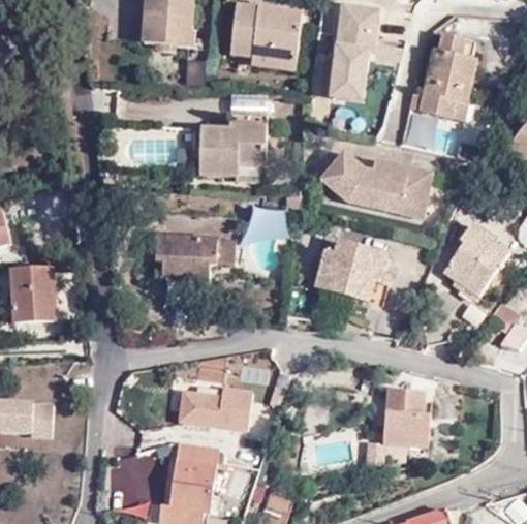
[(128,0),(125,43),(132,44),(135,0),(128,0)]
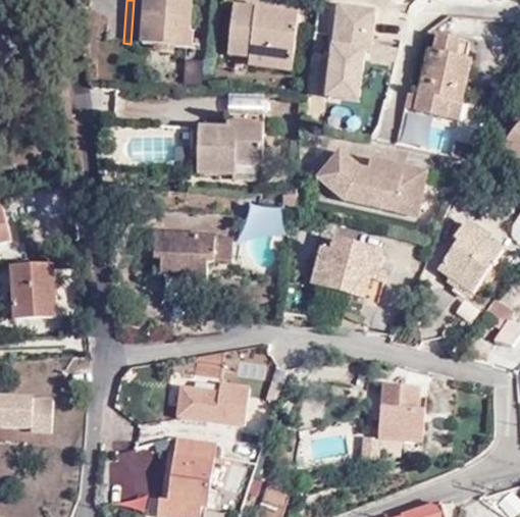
[(134,0),(131,44),(175,47),(179,0),(134,0)]
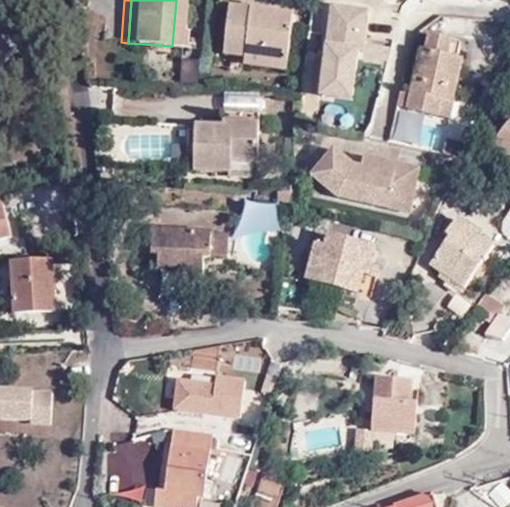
[(310,47),(305,93),(353,98),(364,7),(327,2),(322,48),(310,47)]
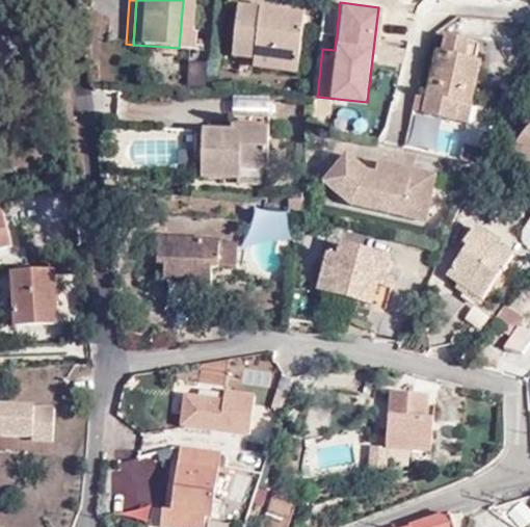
[(235,57),(258,60),(259,55),(302,58),(308,12),(242,4),(235,57)]
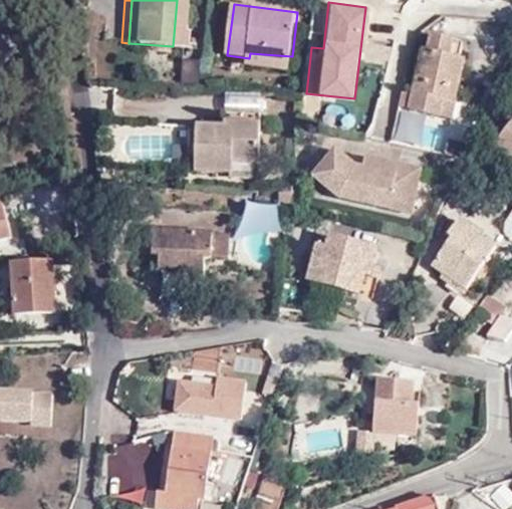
[(0,69),(19,53),(0,29),(0,69)]
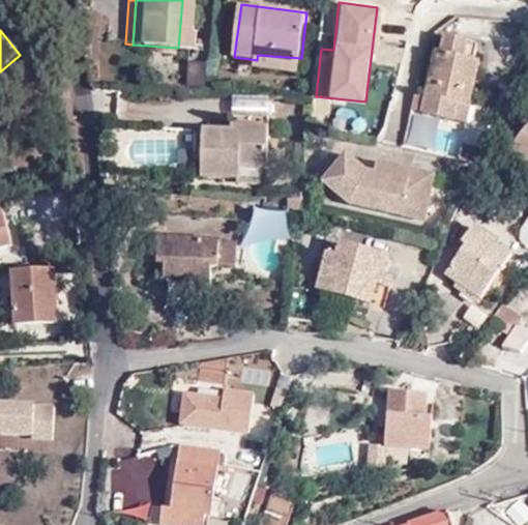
[(423,112),(457,118),(461,99),(471,101),(481,58),(474,56),(478,38),(447,32),(443,49),(439,47),(423,112)]
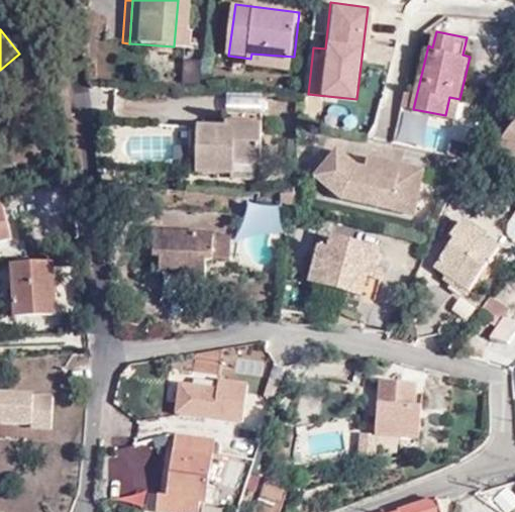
[(251,54),(250,59),(250,60),(249,67),(293,71),(294,57),(251,54)]
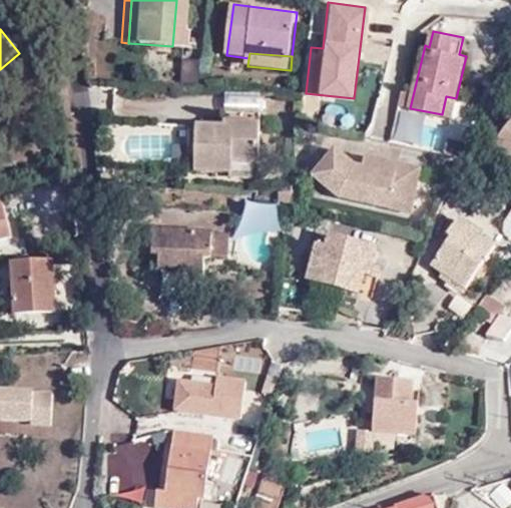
[(212,115),(212,123),(229,124),(229,119),(257,120),(258,111),(222,109),(221,116),(212,115)]
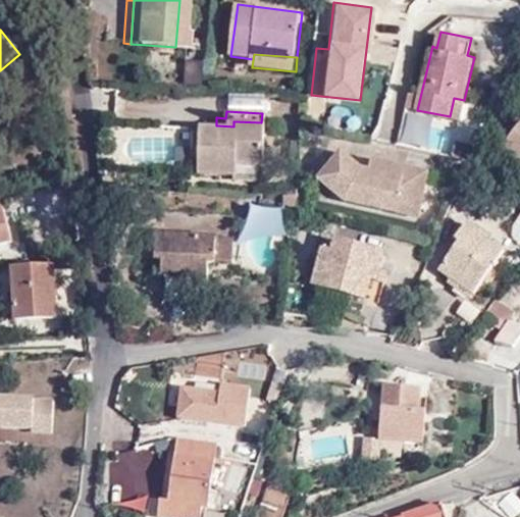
[(496,150),(519,168),(519,119),(518,118),(496,150)]
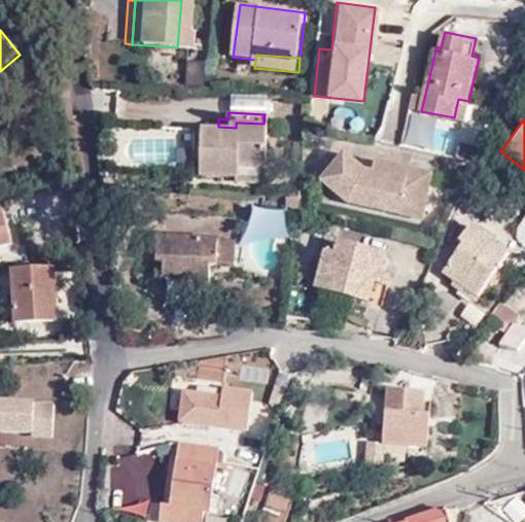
[(236,128),(218,127),(200,127),(197,172),(236,174),(237,160),(261,162),(263,161),(263,159),(264,124),(236,123),(236,128)]
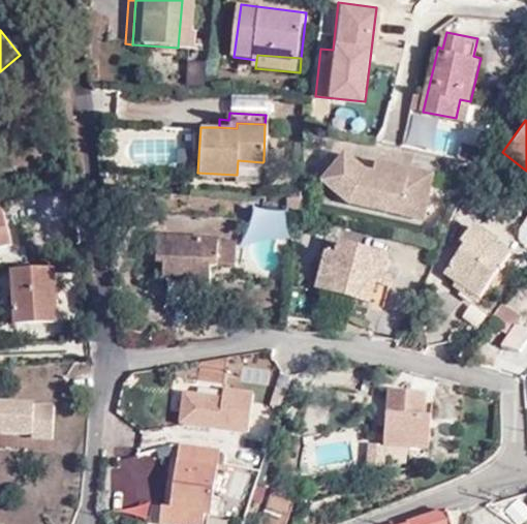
[(182,127),(119,128),(119,156),(183,155),(182,127)]
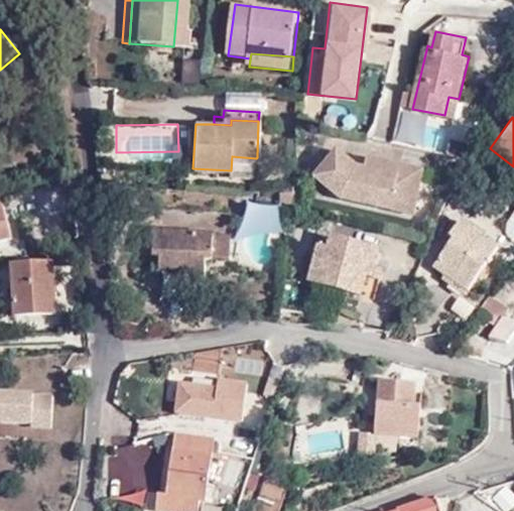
[(337,146),(314,172),(325,181),(343,194),(414,210),(423,167),(366,154),(364,164),(356,162),(337,146)]
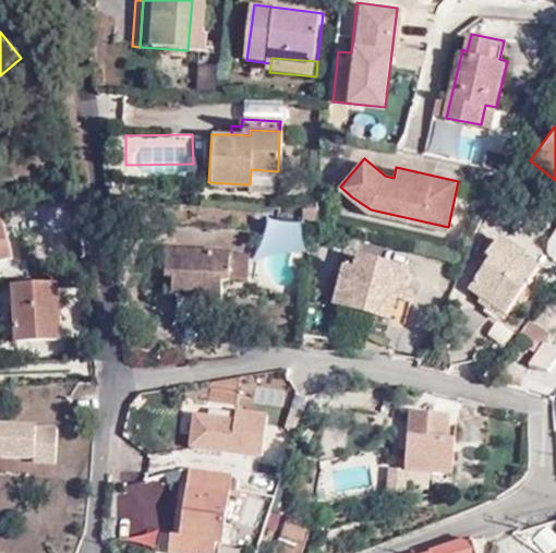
[(303,169),(278,168),(278,170),(277,171),(277,184),(301,185),(303,169)]
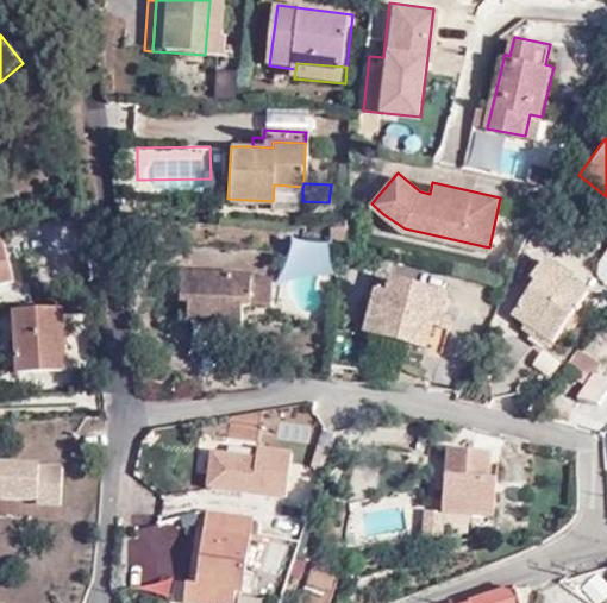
[(0,290),(22,286),(10,245),(0,247),(0,290)]
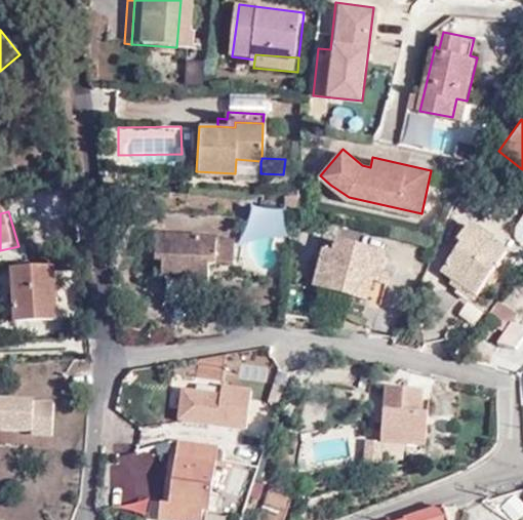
[(522,239),(522,212),(511,229),(522,239)]
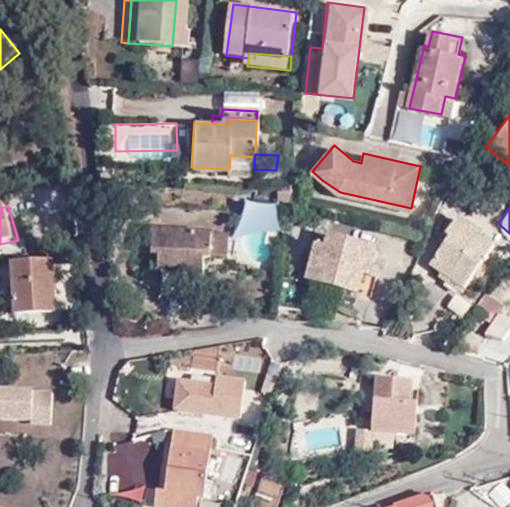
[(429,258),(440,266),(462,281),(493,239),(456,212),(445,228),(449,231),(429,258)]
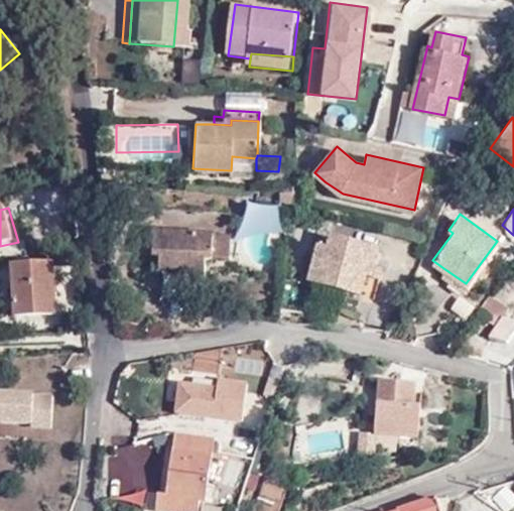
[(224,232),(207,231),(149,230),(149,254),(156,254),(156,268),(177,269),(177,273),(199,274),(200,255),(206,256),(222,256),(224,232)]
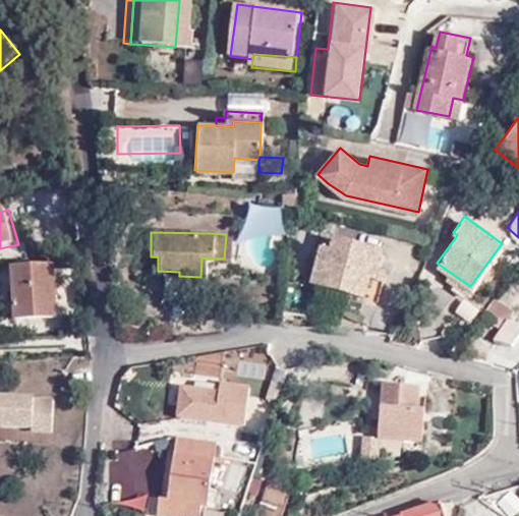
[(375,272),(381,252),(333,239),(330,249),(320,246),(309,281),(361,295),(369,271),(375,272)]
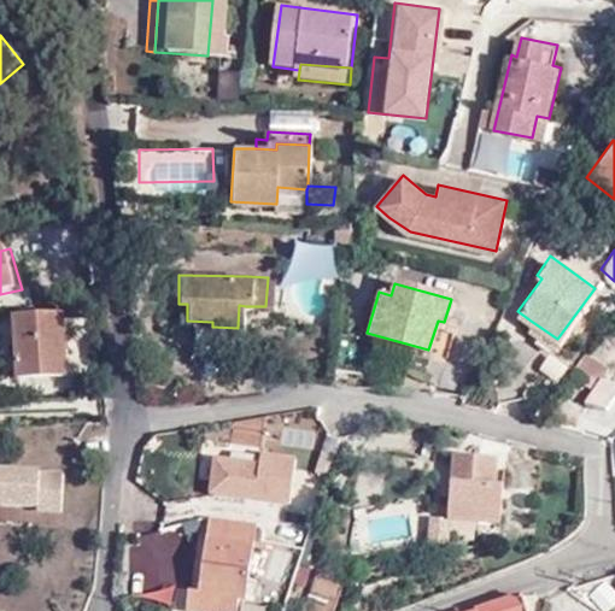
[(66,316),(18,317),(22,377),(69,376),(66,316)]
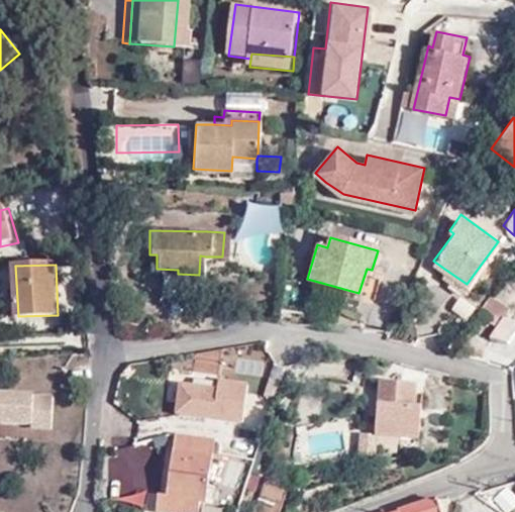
[(467,284),(444,269),(441,274),(462,290),(467,284)]
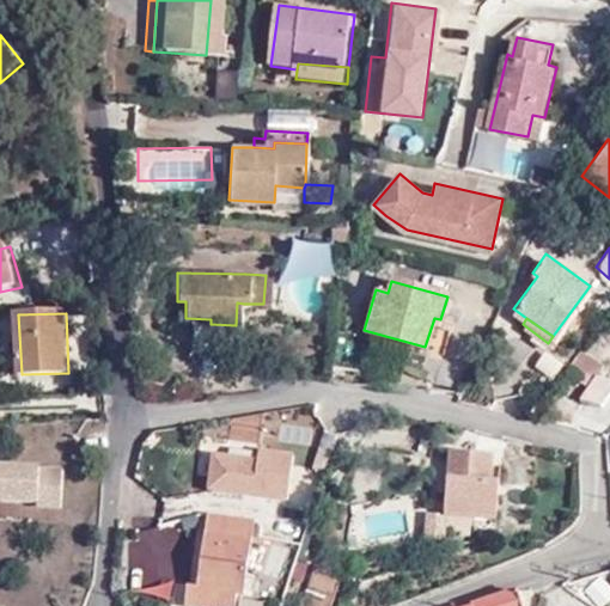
[(541,347),(532,362),(551,374),(561,357),(541,347)]
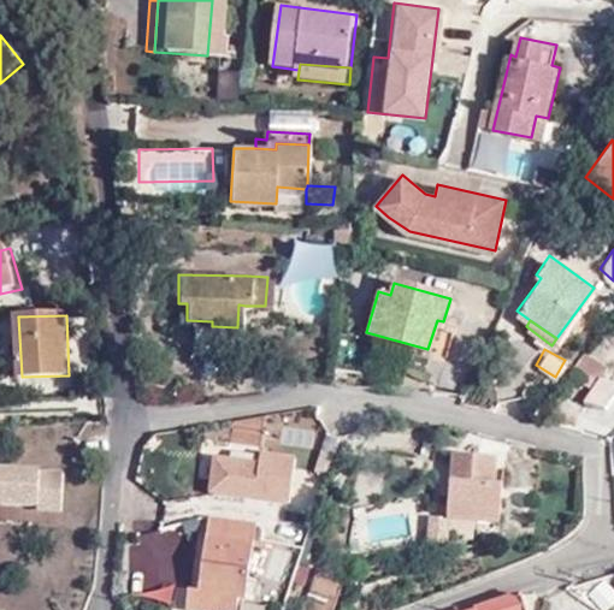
[(579,400),(601,407),(613,390),(613,379),(598,373),(579,400)]
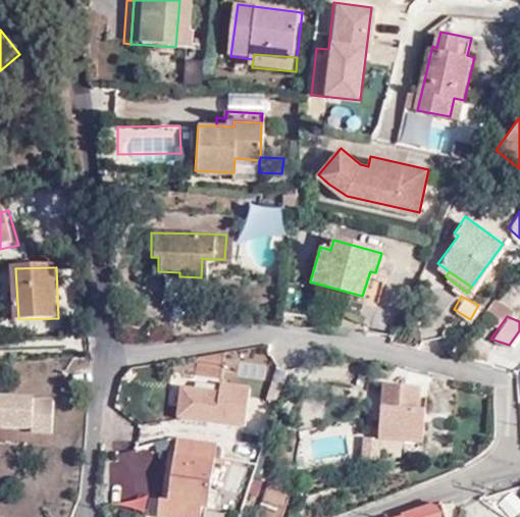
[(176,378),(172,414),(243,423),(248,388),(176,378)]
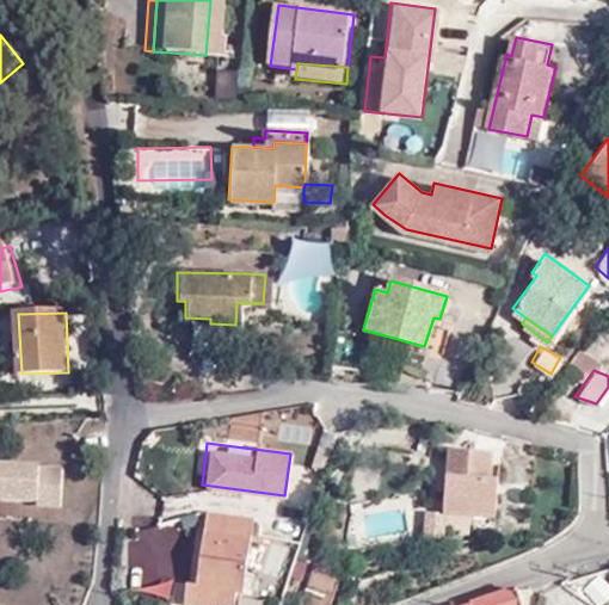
[(486,480),(488,452),(447,450),(442,511),(492,516),(494,481),(486,480)]
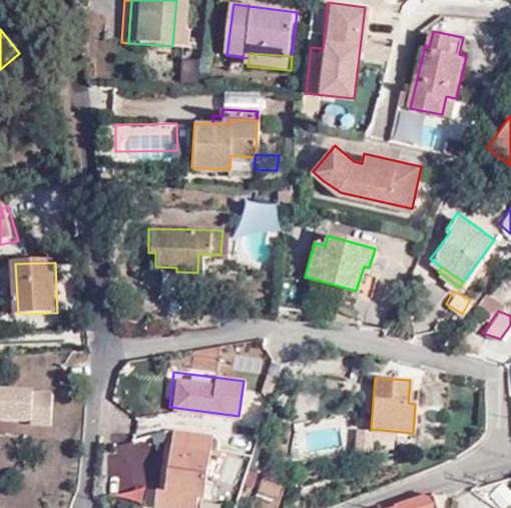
[(0,423),(50,424),(50,387),(0,387),(0,423)]
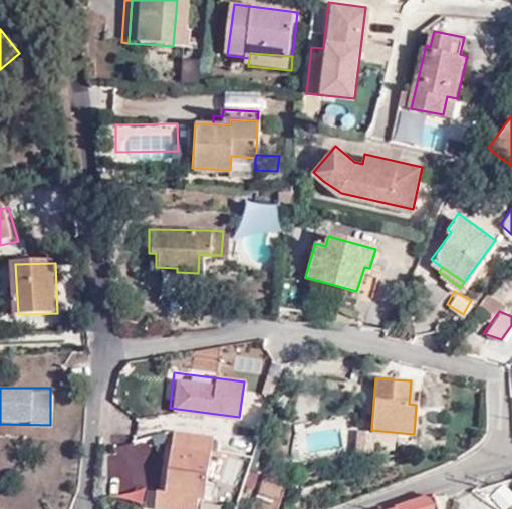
[(206,471),(212,434),(176,429),(167,491),(158,489),(155,507),(169,508),(195,508),(201,470),(206,471)]
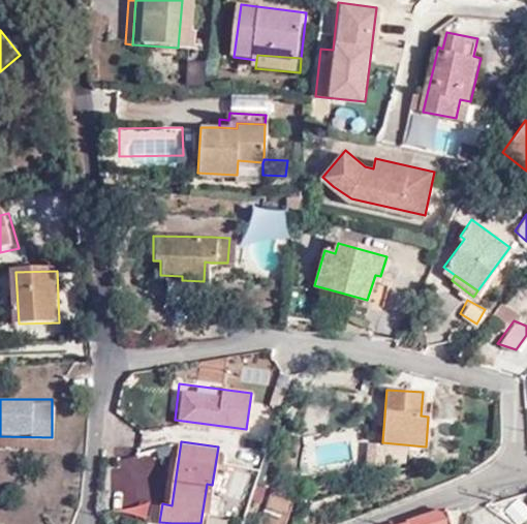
[(264,506),(276,512),(288,515),(293,496),(269,487),(264,506)]
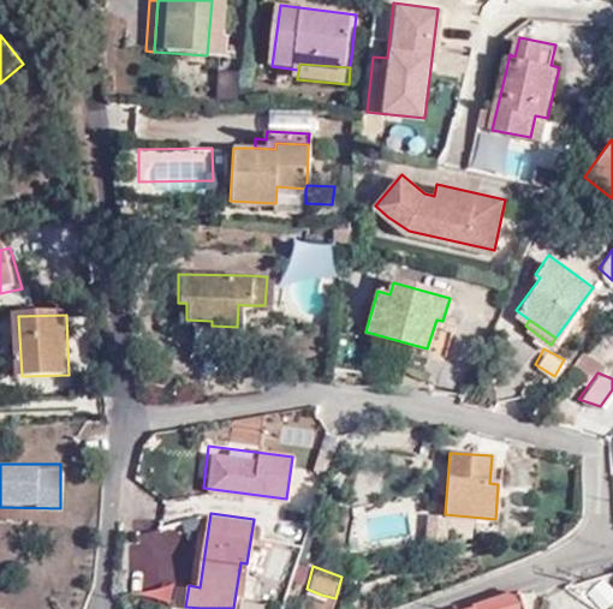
[(315,608),(321,595),(307,589),(299,608),(315,608)]
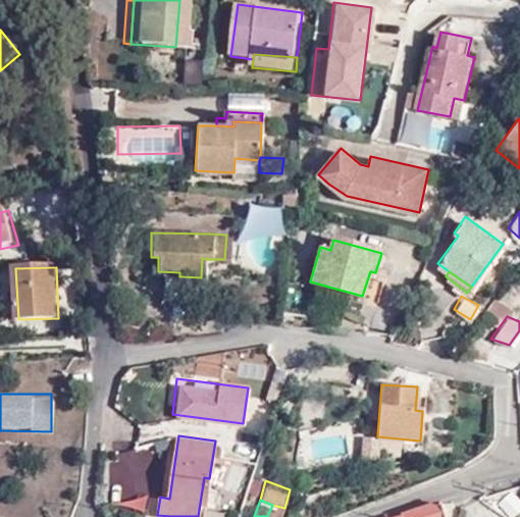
[(443,516),(437,501),(398,514),(399,516),(395,516),(453,516),(452,516),(443,516)]
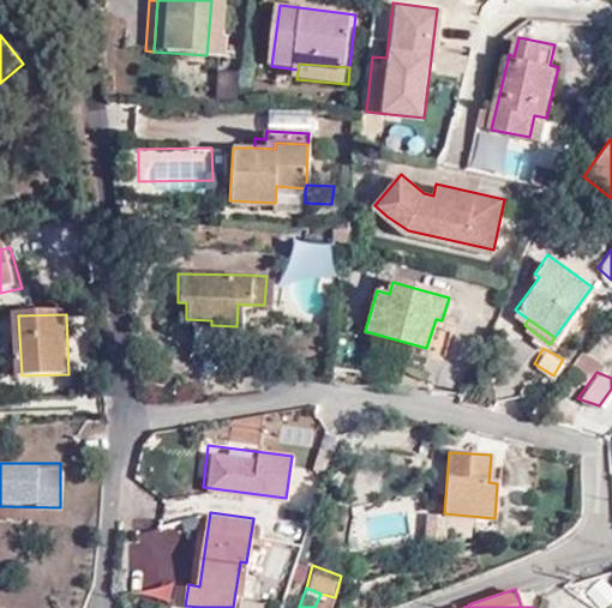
[(330,607),(335,597),(321,594),(315,607),(330,607)]
